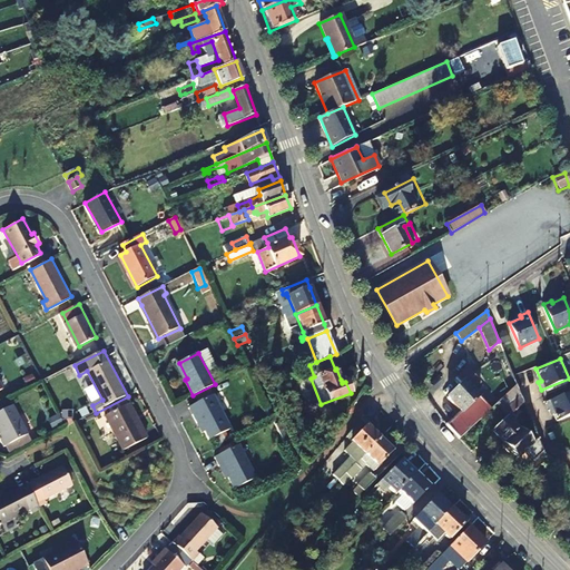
[(461,440),(492,411),(472,390),(480,382),(467,367),(455,377),(461,384),(448,397),(462,413),(448,426),(461,440)]
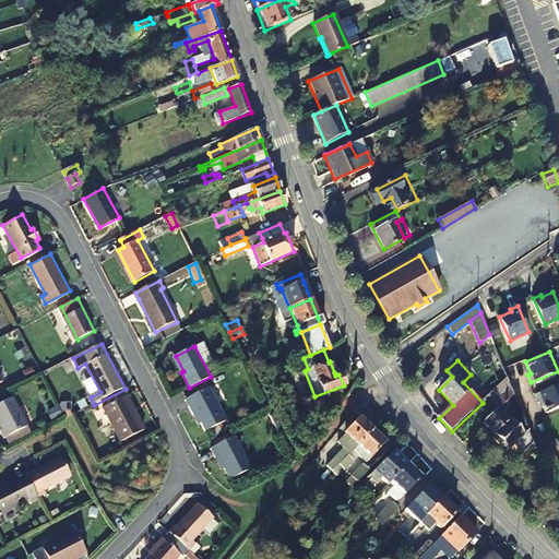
[(508,380),(491,394),(502,406),(513,395),(508,380)]
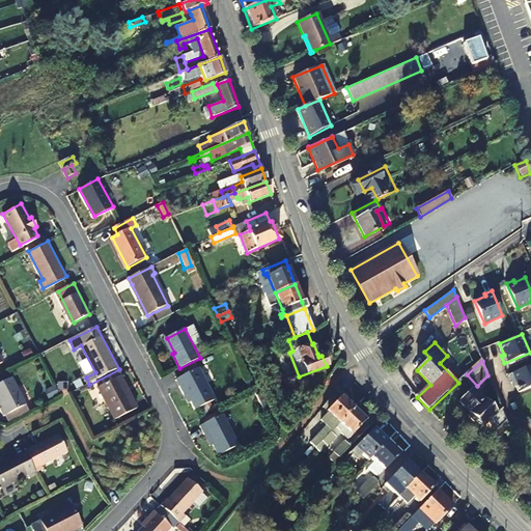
[(530,365),(509,374),(512,382),(514,381),(519,392),(530,386),(530,365)]
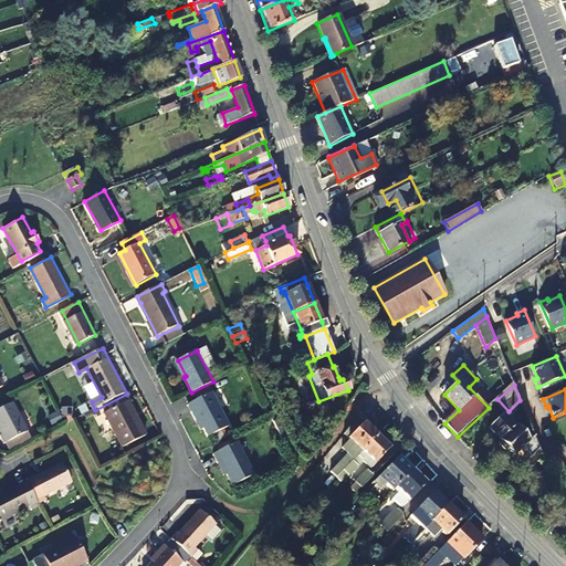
[(198,418),(208,436),(228,426),(211,392),(188,405),(196,419),(198,418)]
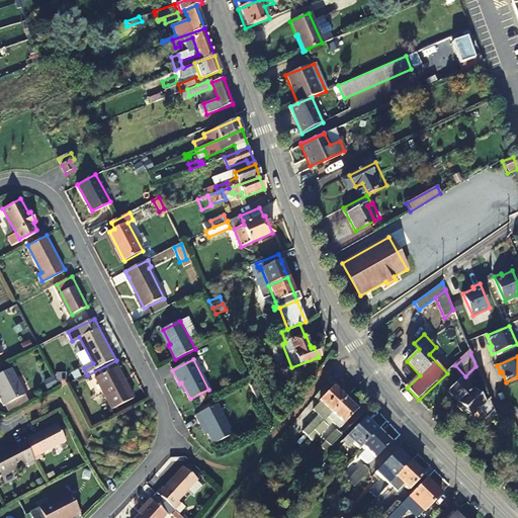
[(125,384),(128,383),(120,367),(117,368),(125,384)]
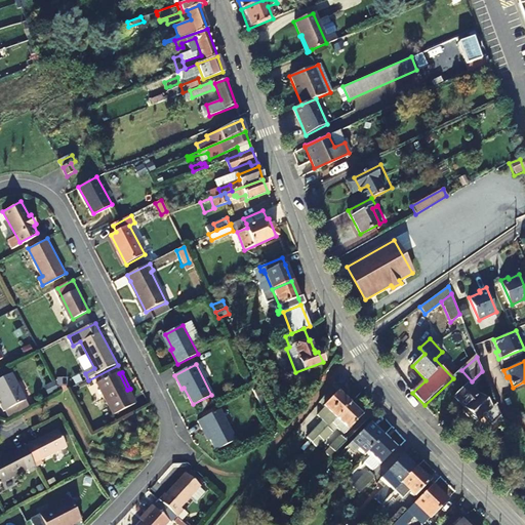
[(137,404),(130,389),(127,390),(119,373),(98,384),(115,415),(137,404)]
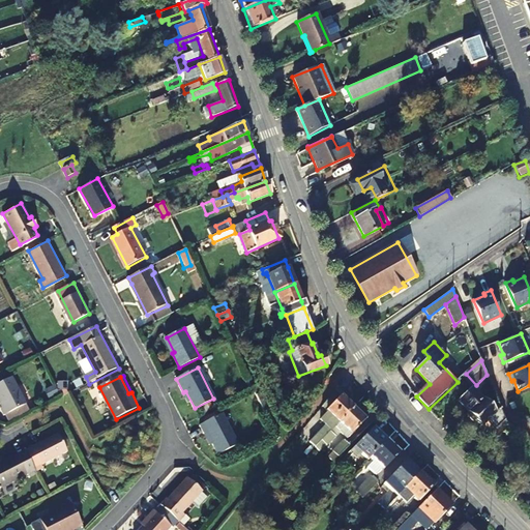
[(27,407),(28,406),(13,380),(0,386),(0,407),(1,411),(7,418),(27,407)]
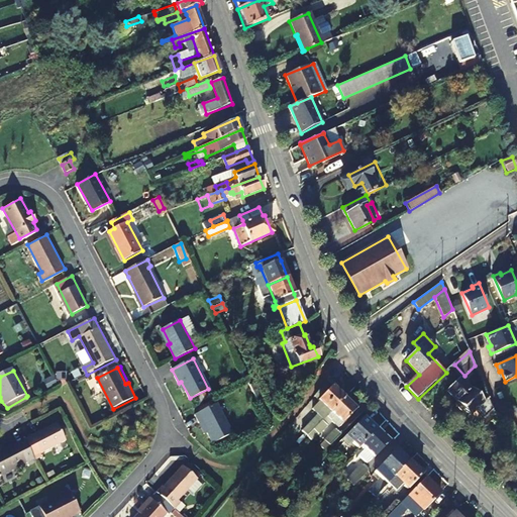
[(67,383),(63,372),(42,380),(46,391),(67,383)]
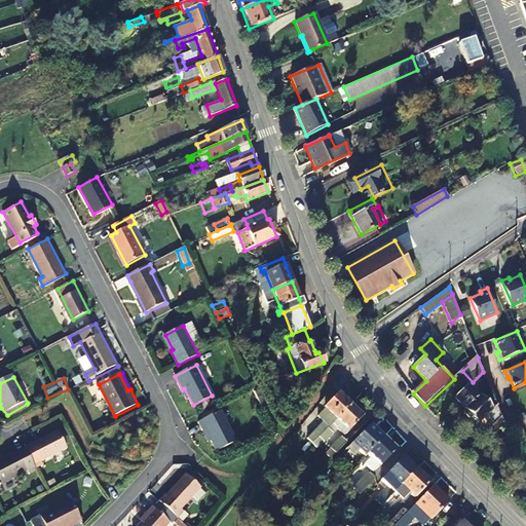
[(309,427),(318,437),(332,422),(350,404),(338,391),(340,387),(335,382),(320,401),(323,404),(317,410),(328,419),(324,423),(317,418),(309,427)]
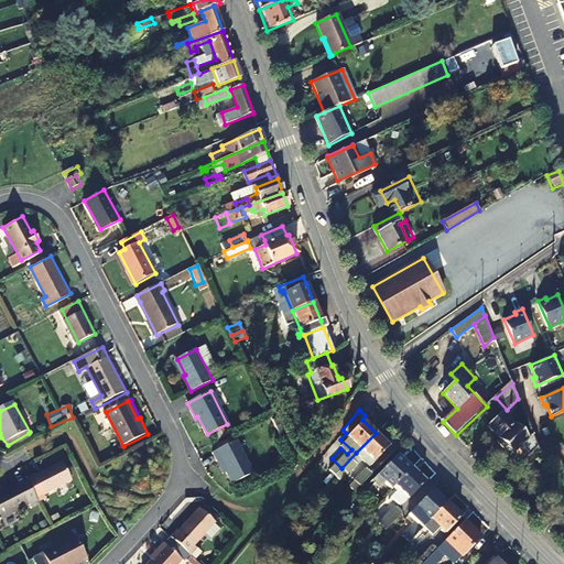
[(533,446),(503,412),(488,426),(499,438),(497,440),(503,447),(506,445),(512,452),(522,443),(529,449),(533,446)]
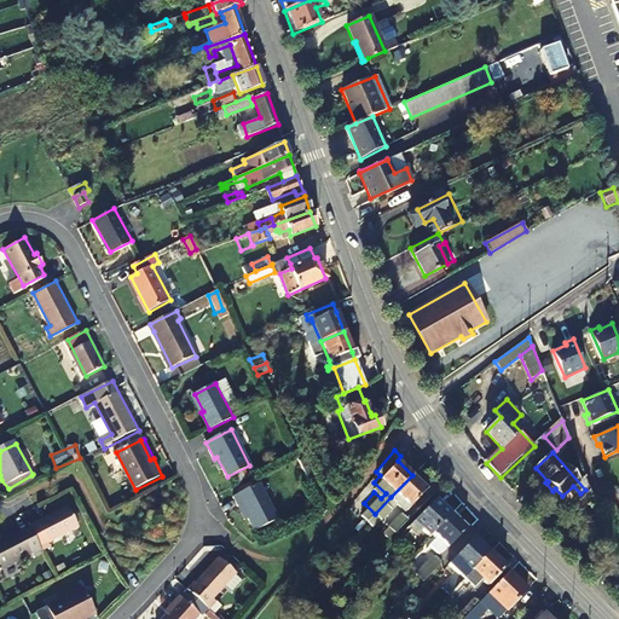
[(32,475),(9,489),(12,495),(35,482),(32,475)]
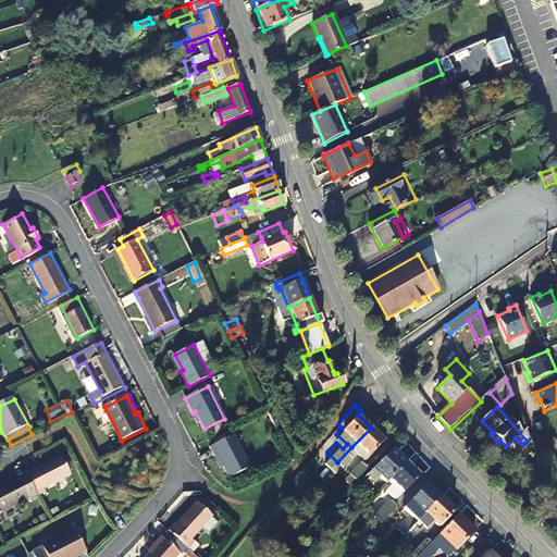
[(386,442),(371,428),(351,447),(368,462),(386,442)]
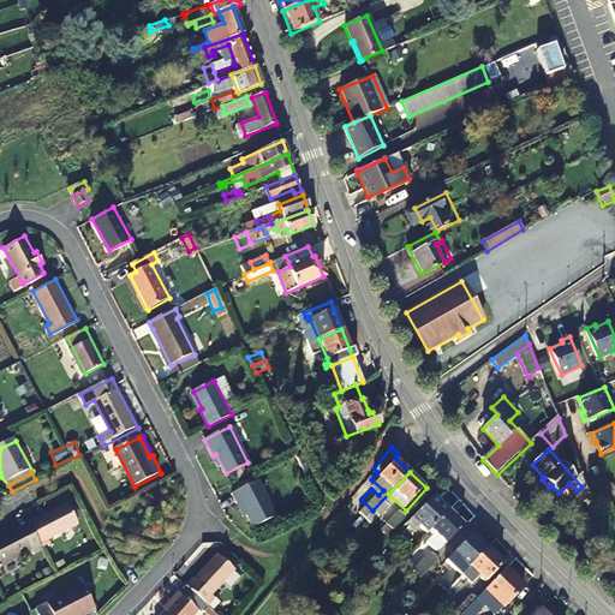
[(239,500),(252,525),(273,514),(256,479),(232,491),(237,501),(239,500)]
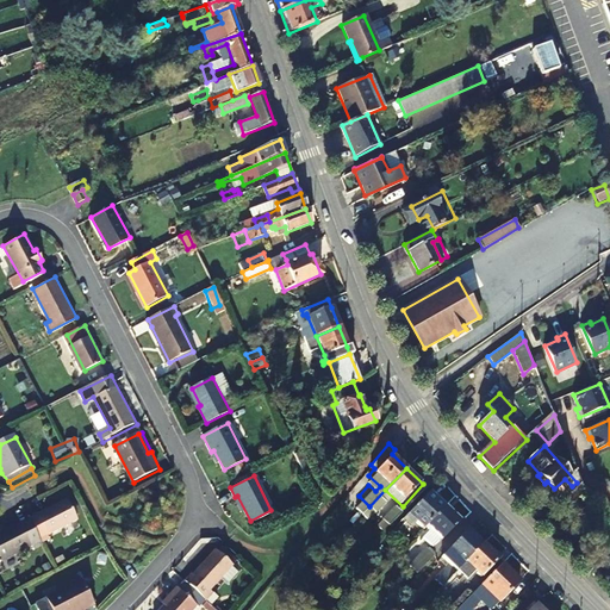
[(318,490),(312,493),(316,502),(318,508),(324,500),(318,490)]
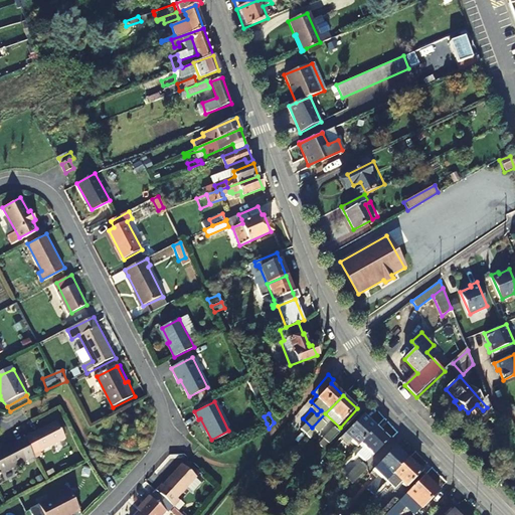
[(375,426),(362,415),(344,434),(357,446),(375,426)]
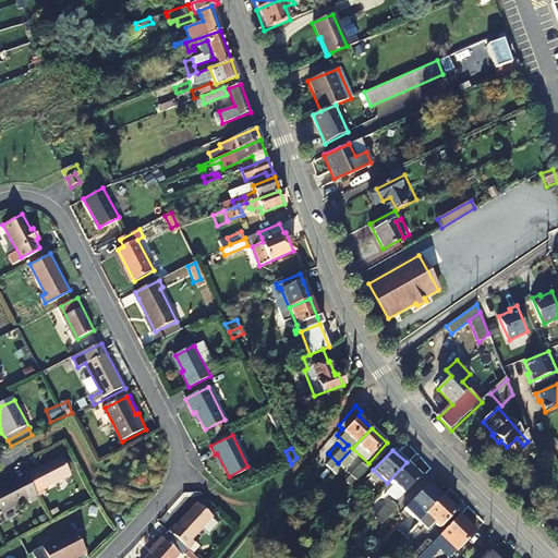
[(26,474),(37,496),(49,490),(48,488),(74,475),(64,455),(26,474)]
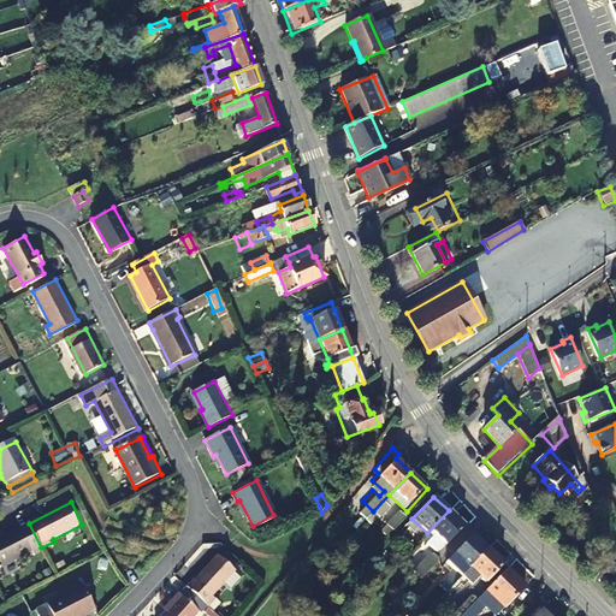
[(395,527),(406,516),(400,510),(389,521),(395,527)]
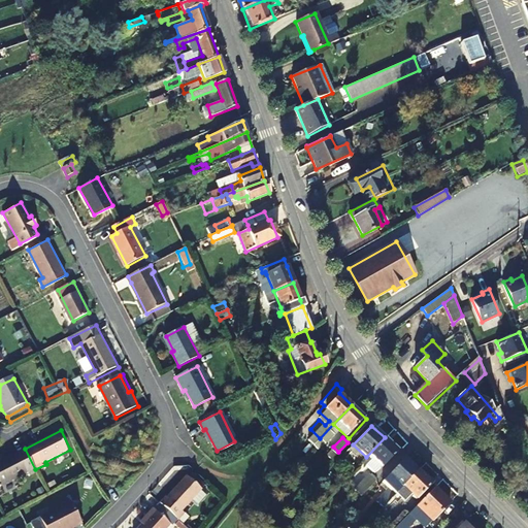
[(397,450),(385,437),(366,457),(371,462),(374,460),(382,466),(397,450)]
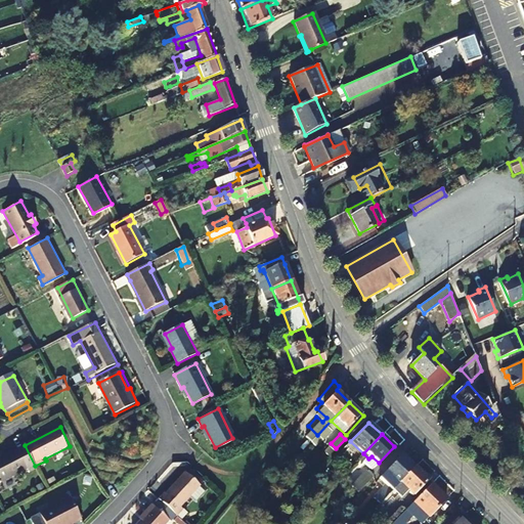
[(35,466),(25,445),(0,457),(0,482),(27,469),(29,473),(37,469),(35,466)]
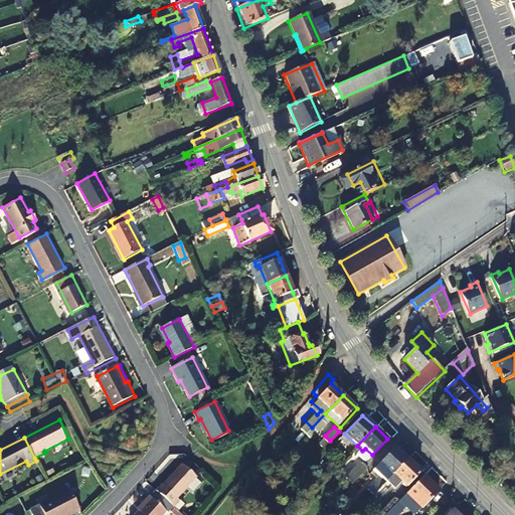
[(390,476),(406,459),(401,453),(399,455),(393,449),(377,465),(390,476)]
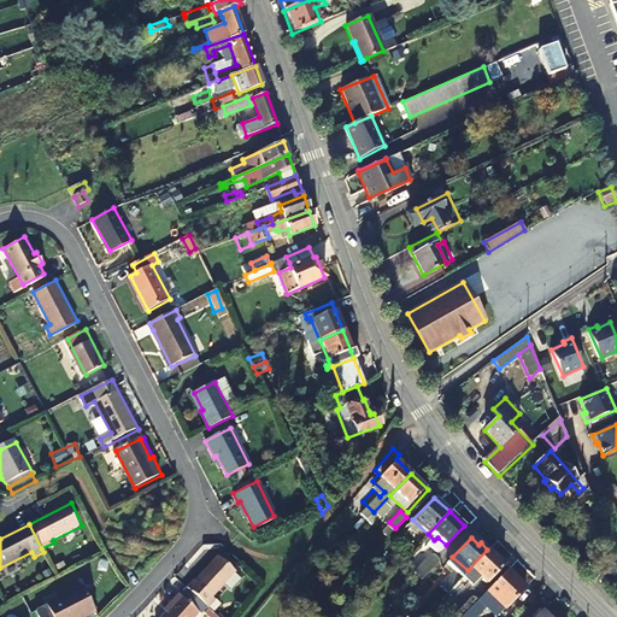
[(464,573),(454,583),(460,588),(463,586),(468,591),(480,579),(485,583),(503,564),(487,550),(468,570),(464,573)]
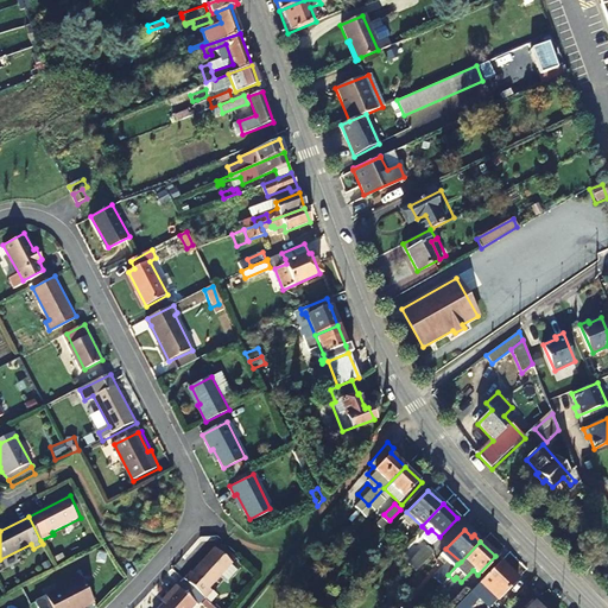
[(424,544),(419,550),(406,563),(415,572),(428,558),(434,552),(424,544)]
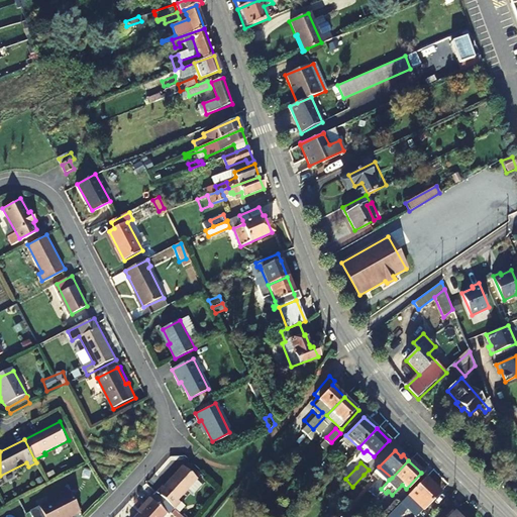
[(159,492),(177,508),(183,501),(181,499),(199,478),(184,464),(159,492)]
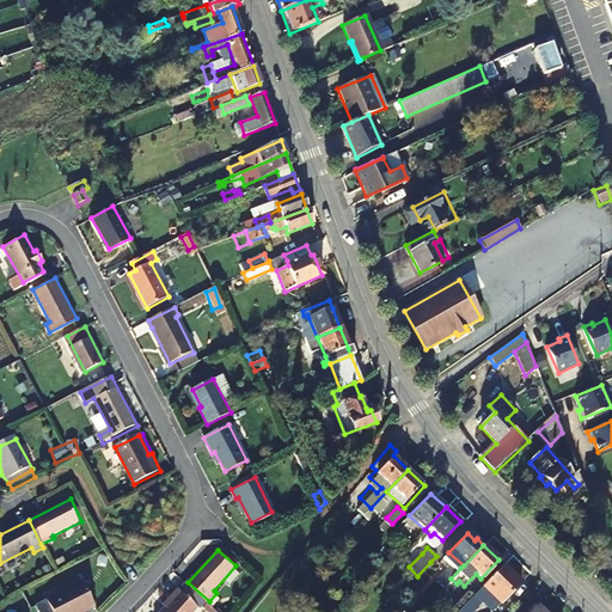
[(454,562),(441,574),(435,580),(442,587),(451,579),(460,568),(454,562)]
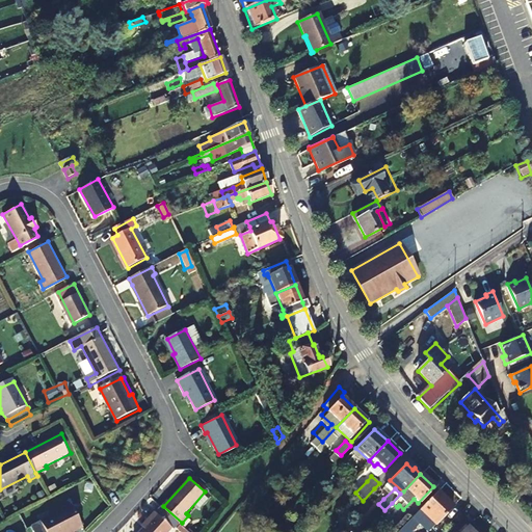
[(428,517),(424,522),(431,528),(453,506),(437,490),(420,509),(428,517)]
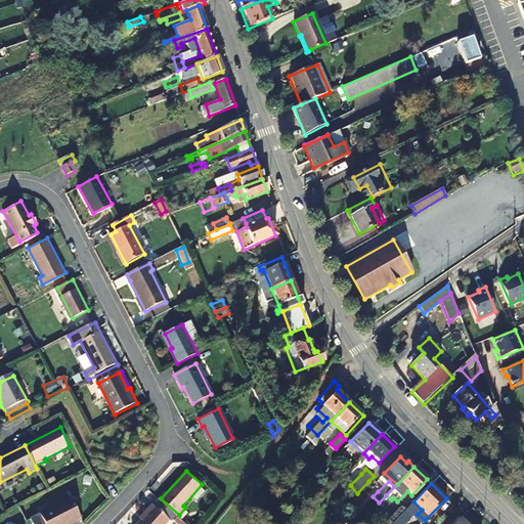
[(75,496),(41,514),(45,523),(71,523),(75,522),(76,523),(77,523),(86,520),(75,496)]
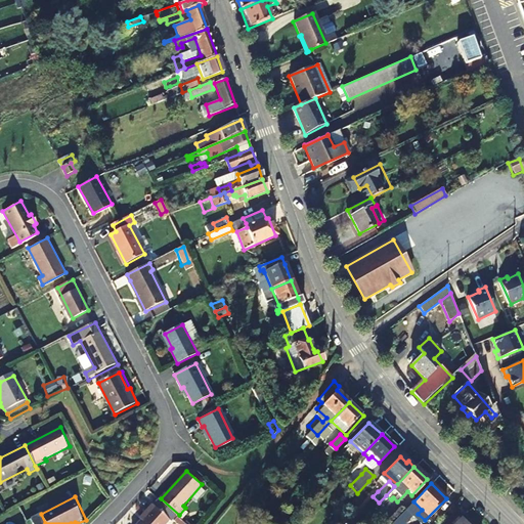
[(405,509),(415,518),(418,514),(422,510),(413,501),(405,509)]
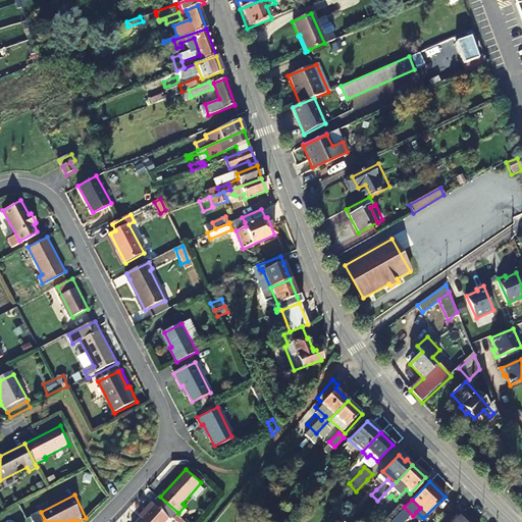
[(150,510),(140,521),(166,521),(171,517),(154,503),(148,509),(150,510)]
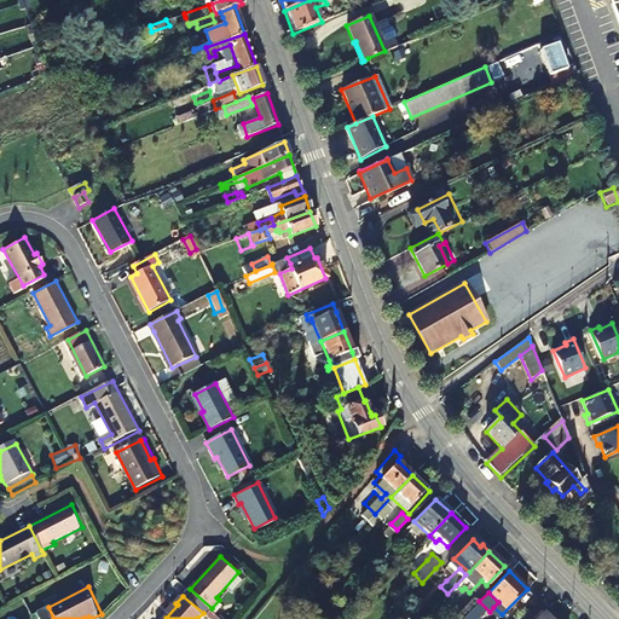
[(438,618),(450,608),(441,600),(427,615),(431,618),(438,618)]
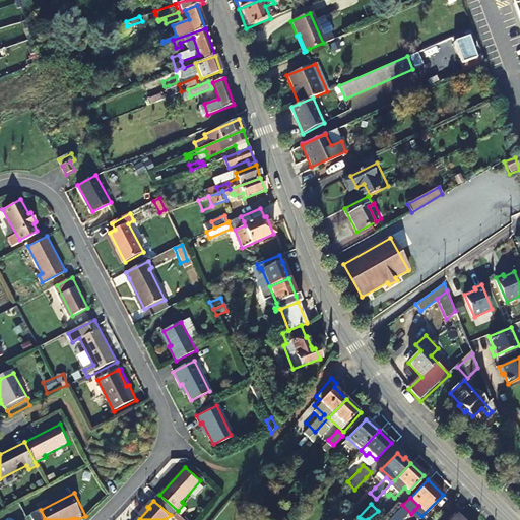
[(406,518),(411,514),(402,505),(398,510),(406,518)]
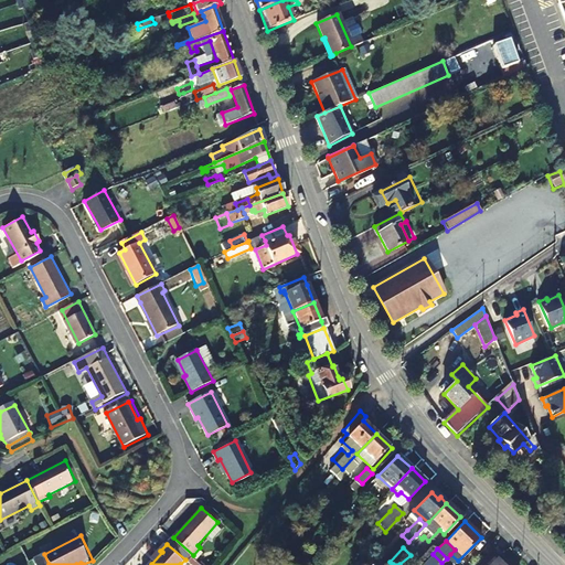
[(433,554),(420,564),(439,564),(441,563),(433,554)]
